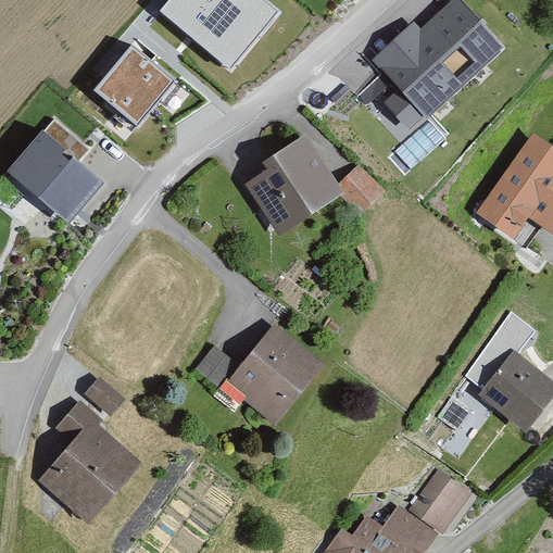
[(246,65),(293,0),(170,0),(165,7),(246,65)]
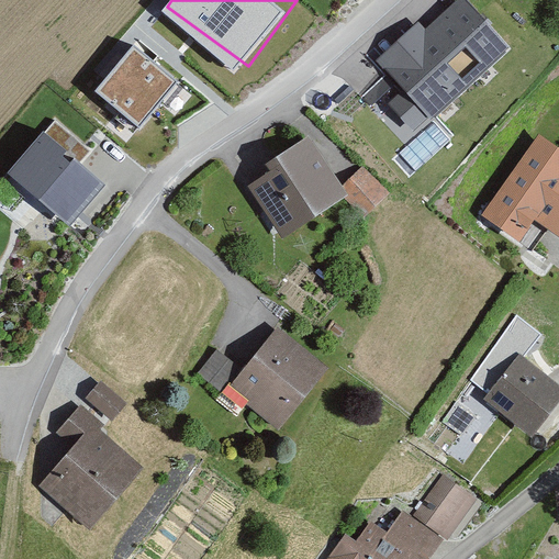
[(416,15),(372,56),(397,84),(427,115),(506,42),(467,0),(447,0),(423,22),(416,15)]
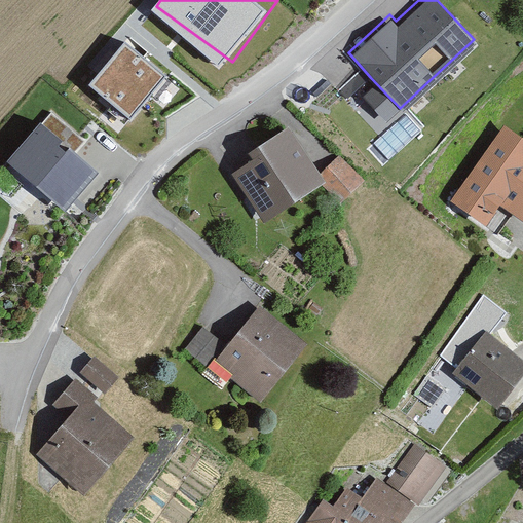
[(162,73),(120,39),(87,79),(129,113),(162,73)]
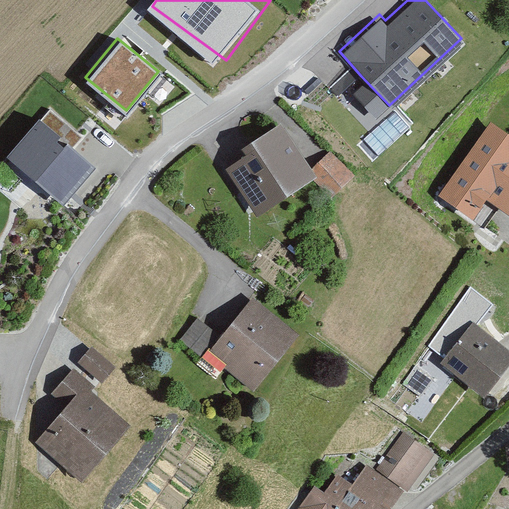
[(389,105),(361,76),(349,88),(373,113),(389,105)]
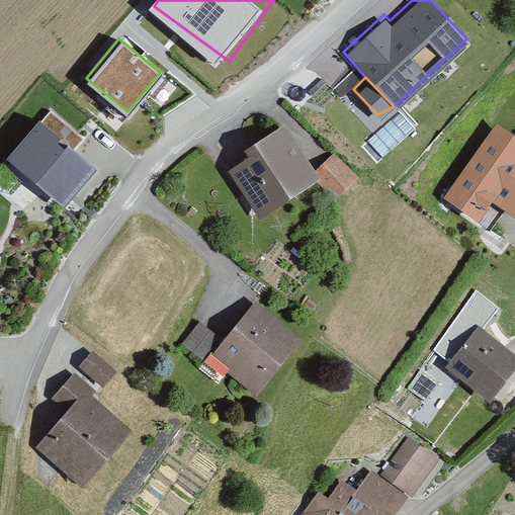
[(38,120),(0,165),(0,191),(13,202),(29,183),(59,207),(93,166),(38,120)]
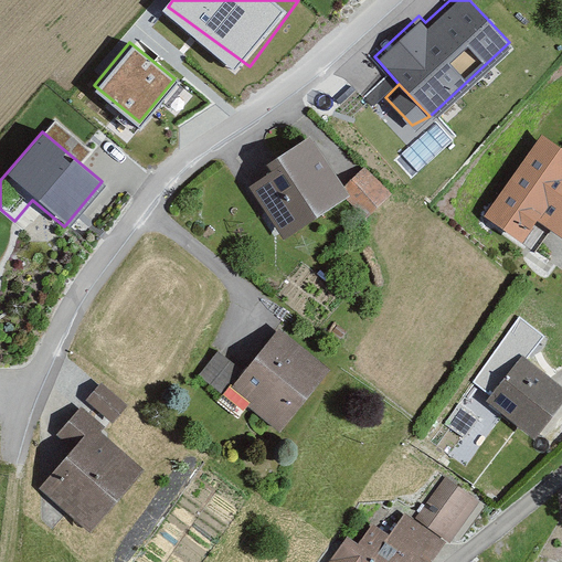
[(341,183),(308,136),(264,167),(269,173),(251,188),(286,239),(345,198),(359,219),(389,198),(367,166),(341,183)]
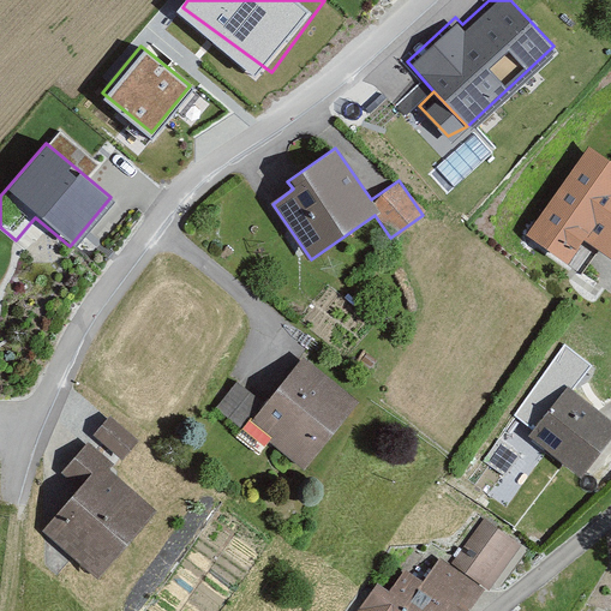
[(610,168),(606,166),(567,227),(610,256),(610,168)]
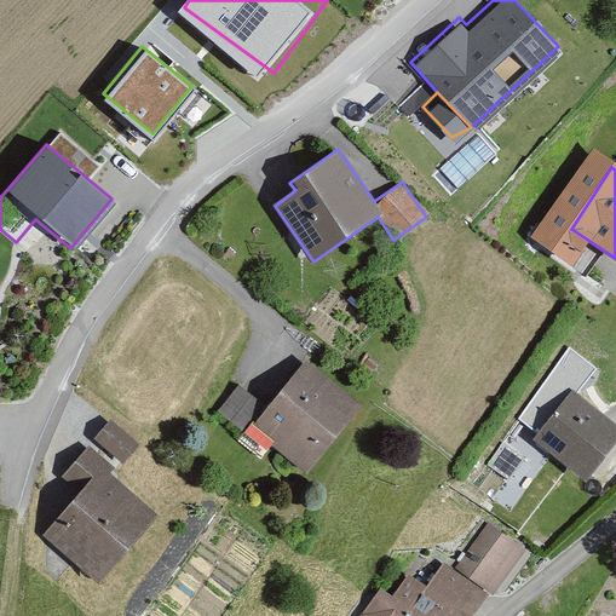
[(363,401),(303,356),(266,404),(237,383),(216,412),(251,438),(258,429),(275,442),(271,447),(309,473),(363,401)]
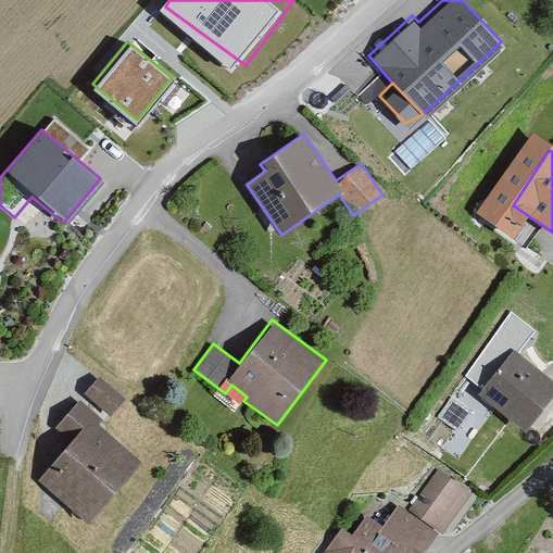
[(552,396),(552,381),(512,350),(479,393),(527,430),(552,396)]
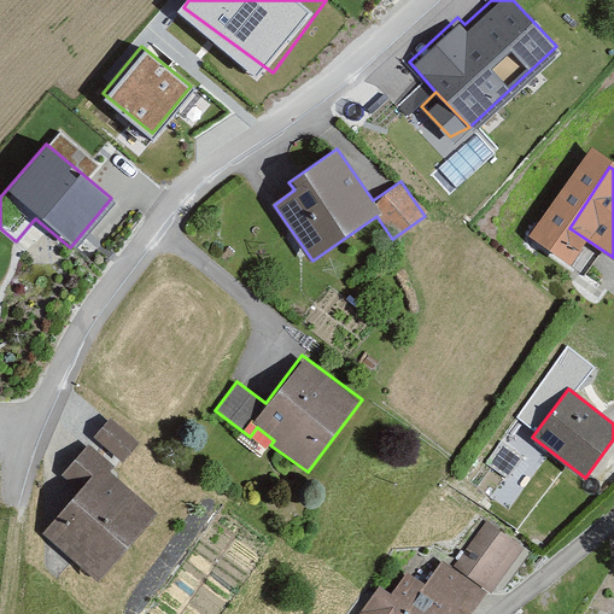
[(136,444),(107,420),(93,437),(122,461),(136,444)]
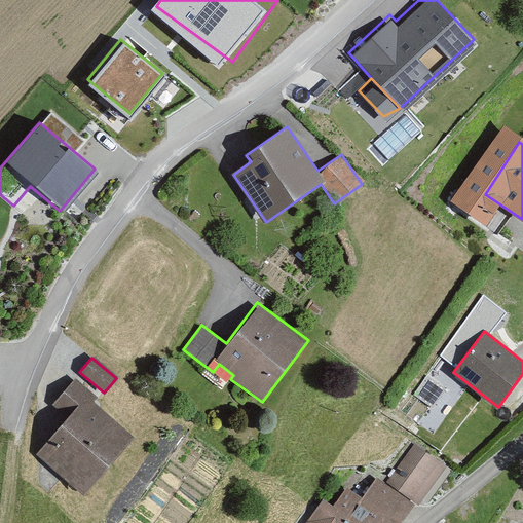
[(94,400),(72,380),(47,407),(64,421),(33,455),(81,498),(134,440),(91,403),(94,400)]
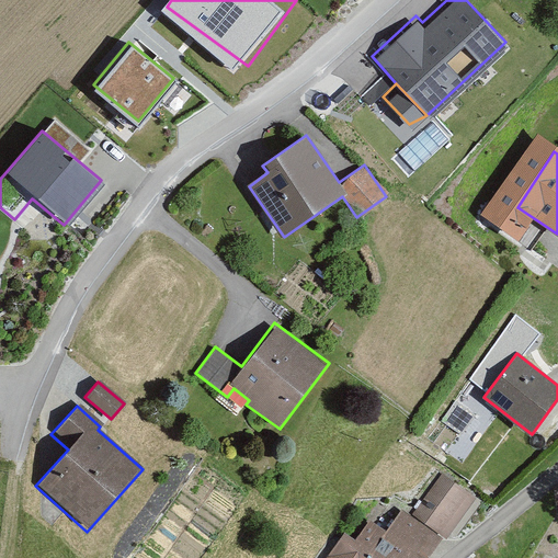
[(476,498),(439,474),(410,515),(400,509),(386,531),(368,519),(355,539),(342,531),(323,557),(426,557),(443,536),(447,539),(476,498)]
